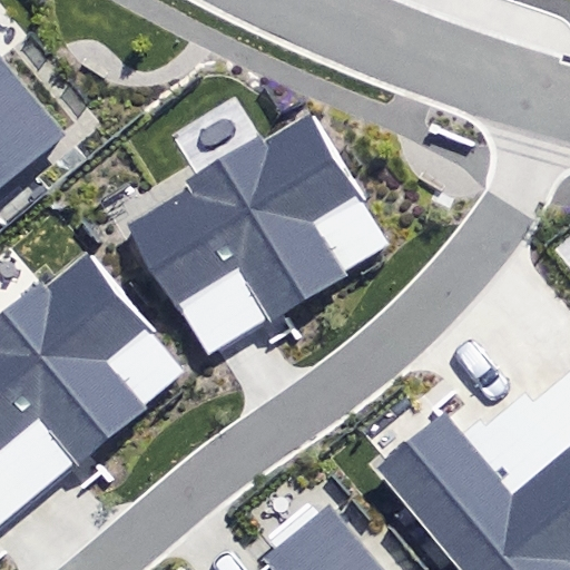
[(0,182),(64,129),(0,55),(0,182)]
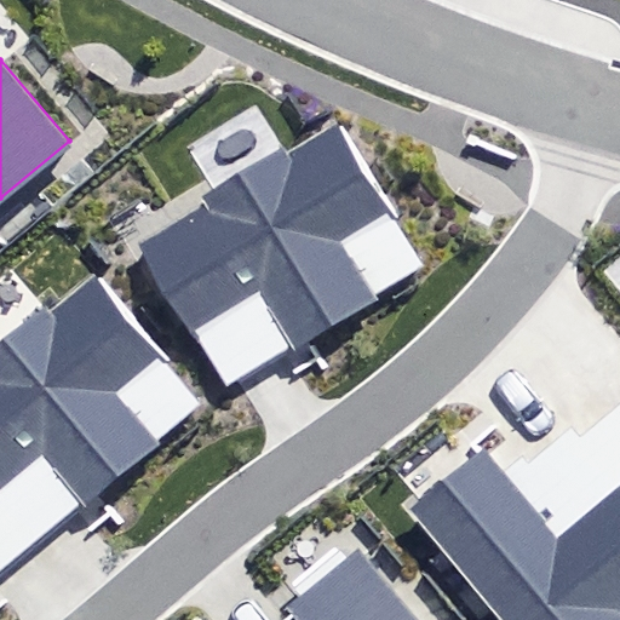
[(141,244),(227,383),(423,262),(337,122),(141,244)]
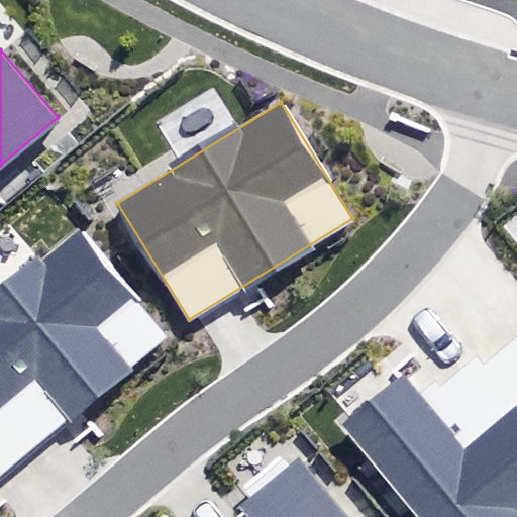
[(0,292),(0,478),(169,335),(77,227),(0,292)]
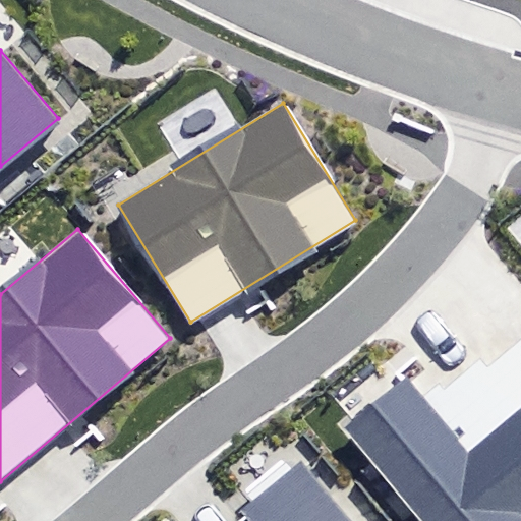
[(401,378),(341,428),(420,520),(520,520),(520,337),(487,365),(483,361),(446,393),(437,382),(418,397),(401,378)]
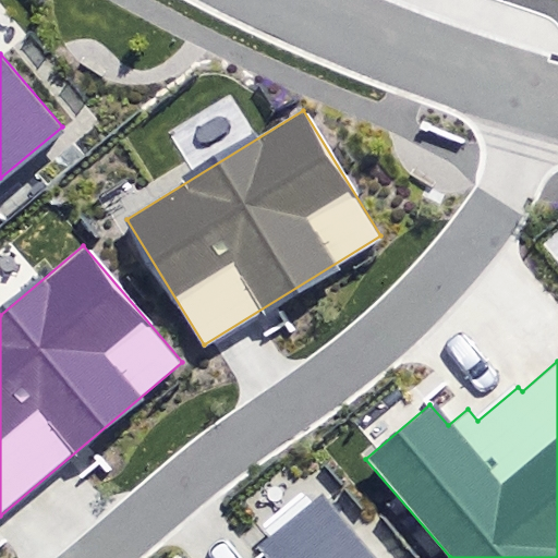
[(379,557),(326,495),(263,548),(270,557),(379,557)]
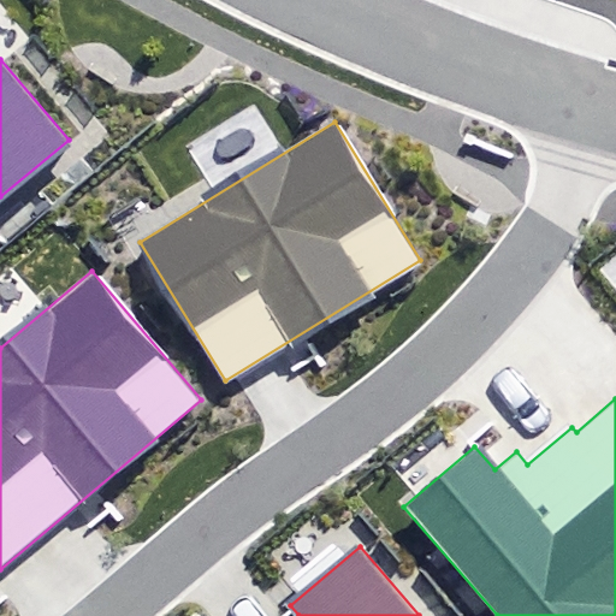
All buildings are outlined.
